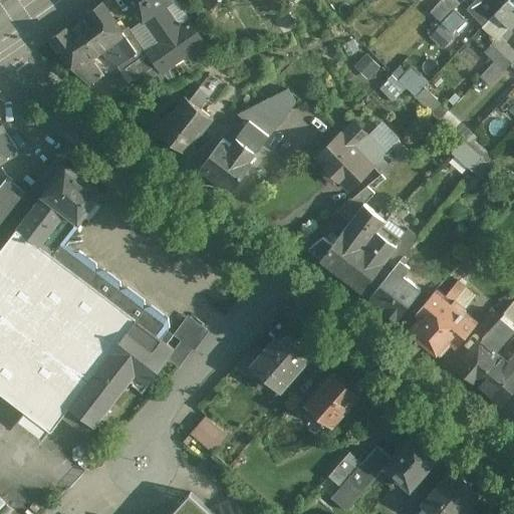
[(130,0),(144,19),(164,5),(171,0),(130,0)]
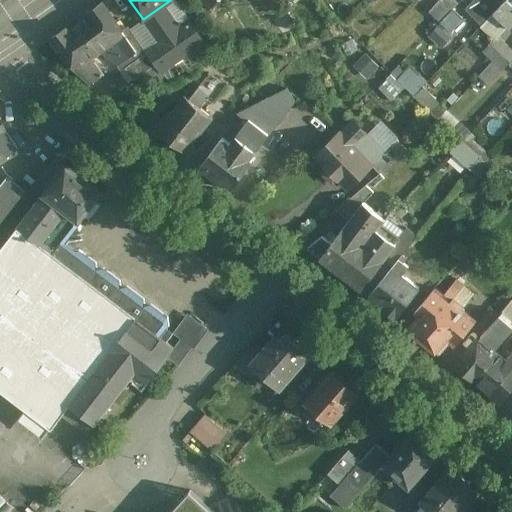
[(454,0),(439,0),(429,11),(440,22),(453,9),(458,3),(454,0)]
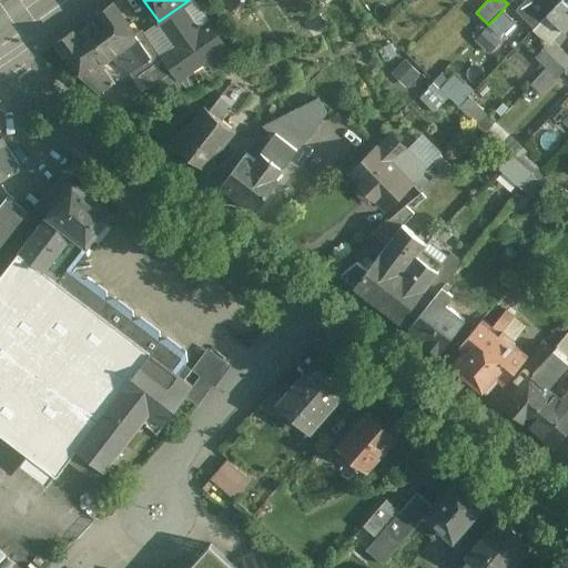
[(545,0),(525,0),(517,9),(528,19),(546,1),(545,0)]
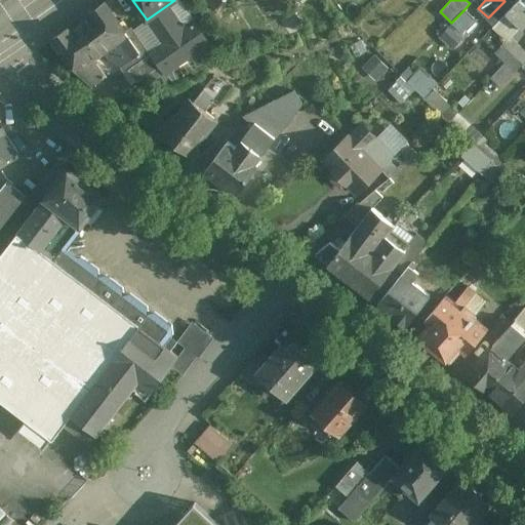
[(518,0),(503,0),(505,1),(507,3),(502,7),(507,11),(512,7),(518,0)]
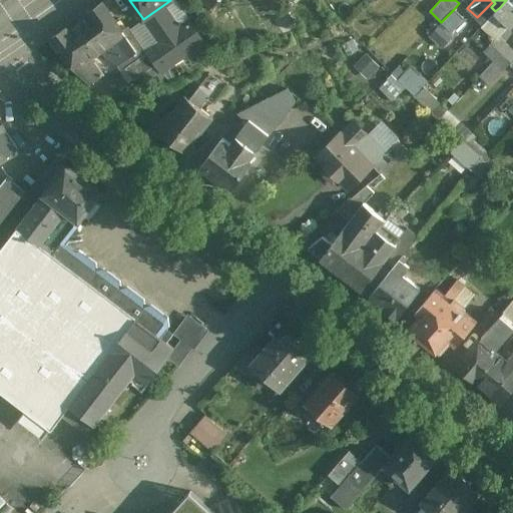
[(512,0),(506,0),(500,7),(512,19),(512,0)]
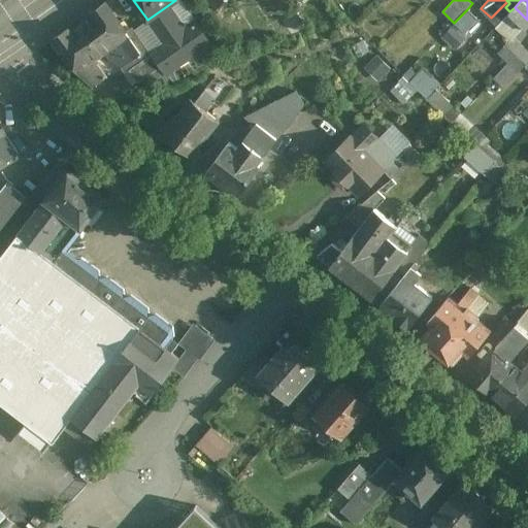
[(130,35),(106,2),(92,12),(95,17),(83,26),(103,54),(117,43),(130,35)]
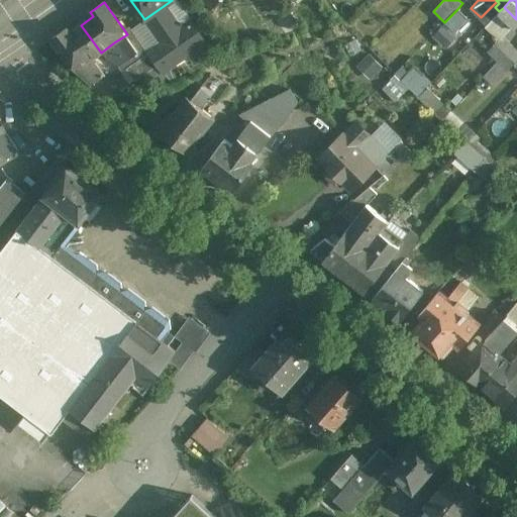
[(182,28),(165,5),(144,19),(162,42),(148,53),(149,53),(158,66),(163,72),(205,41),(191,21),(182,28)]
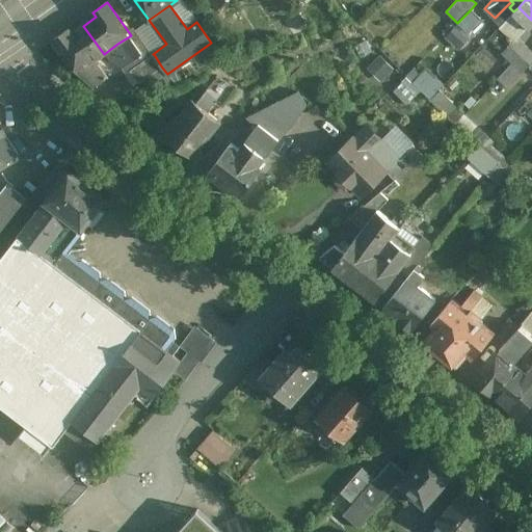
[(531,27),(531,20),(519,7),(513,11),(510,15),(528,31),(531,27)]
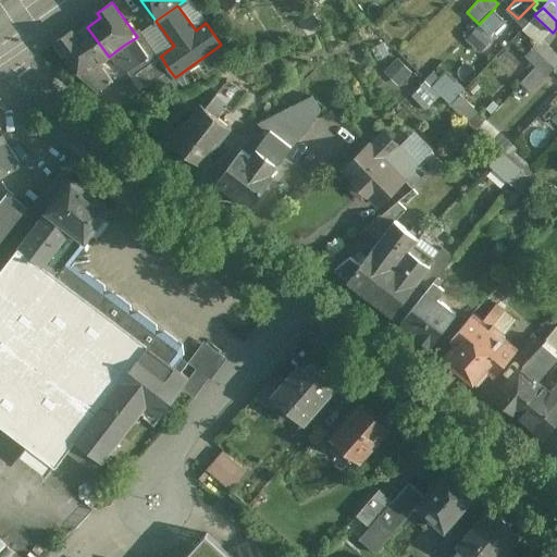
[(493,10),(479,24),(489,34),(503,20),(493,10)]
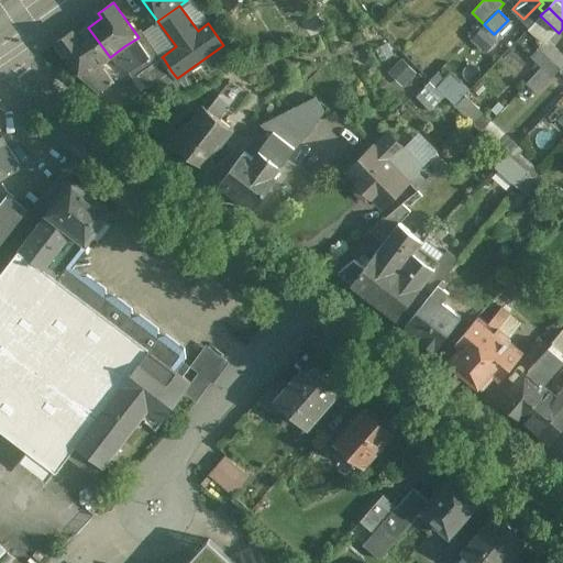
[(88,28),(76,35),(73,31),(56,42),(81,77),(96,67),(110,57),(88,28)]
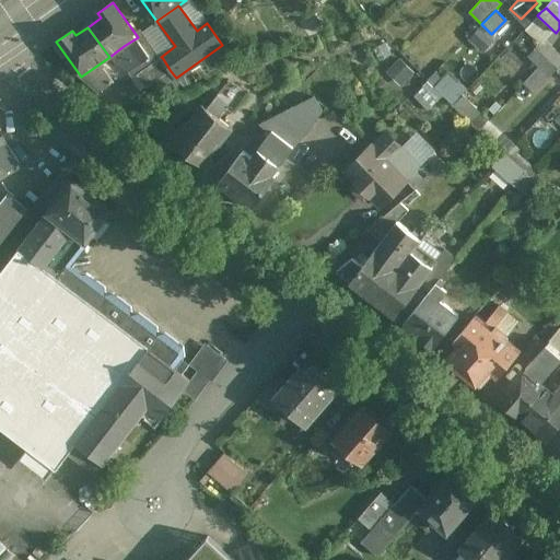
[(151,56),(138,37),(124,46),(137,66),(151,56)]
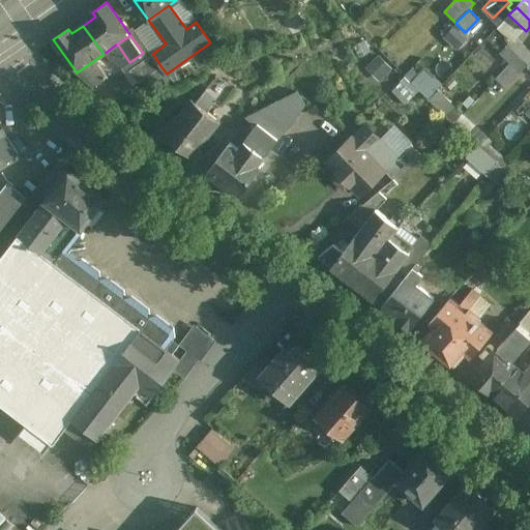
[(516,37),(501,53),(510,62),(525,47),(516,37)]
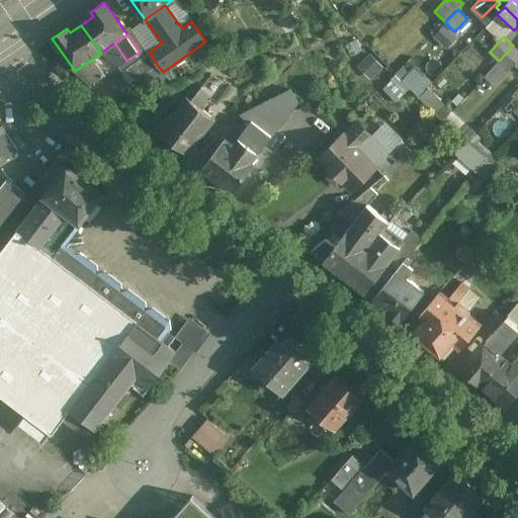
[(517,50),(513,46),(499,61),(509,70),(517,60),(517,50)]
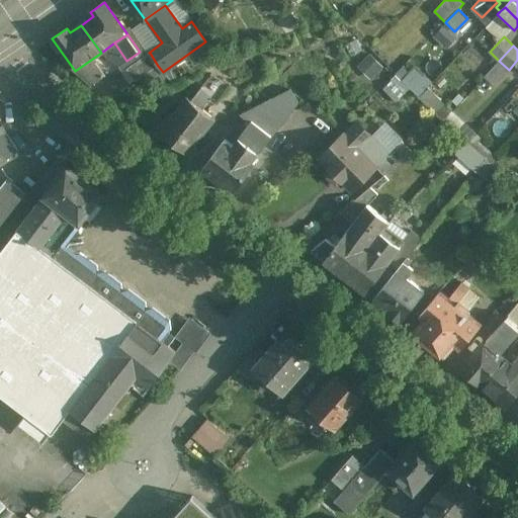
[(150,53),(127,68),(136,81),(158,66),(150,53)]
